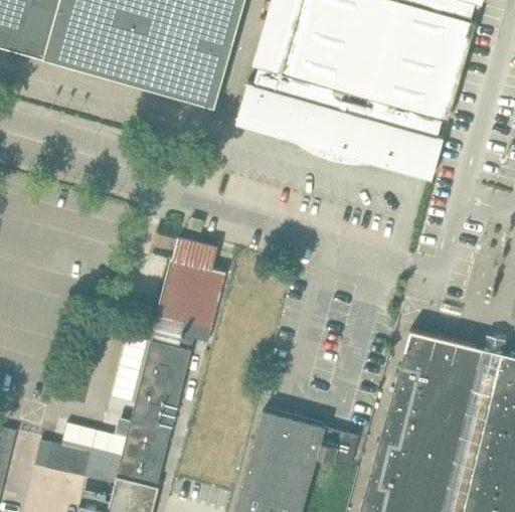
[(0,0),(0,46),(44,59),(60,0),(0,0)]
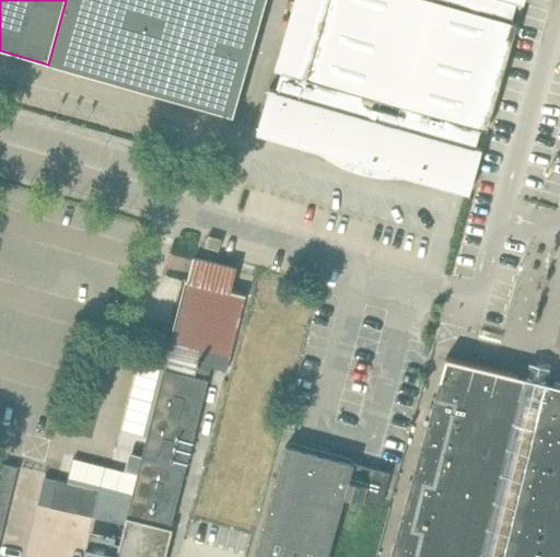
[(66,0),(48,65),(233,117),(266,0),(66,0)]
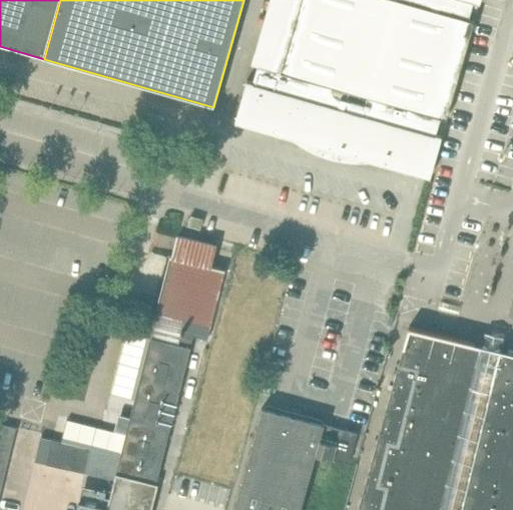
[(479,6),(480,0),(270,0),(251,65),(259,67),(253,84),(246,83),(235,123),(430,179),(442,138),(435,136),(440,119),(446,121),(474,23),(468,21),(473,4),(479,6)]
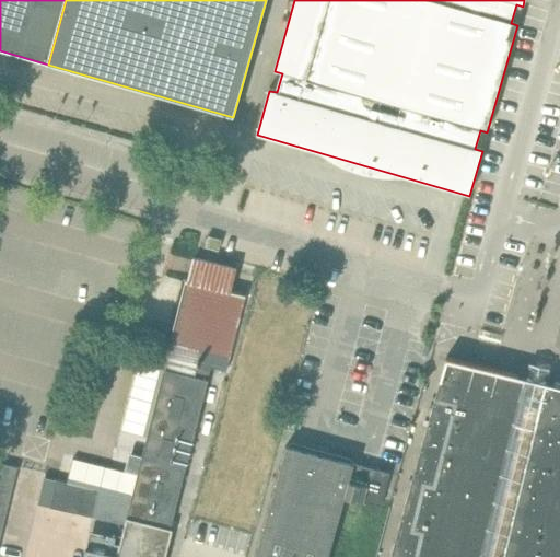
[(72,461),(67,485),(98,491),(131,500),(126,521),(168,531),(210,369),(226,373),(246,298),(226,292),(231,269),(194,260),(193,263),(188,282),(185,281),(173,331),(174,331),(164,371),(139,364),(121,432),(147,439),(141,460),(131,456),(131,457),(130,457),(127,472),(138,474),(137,477),(72,461)]
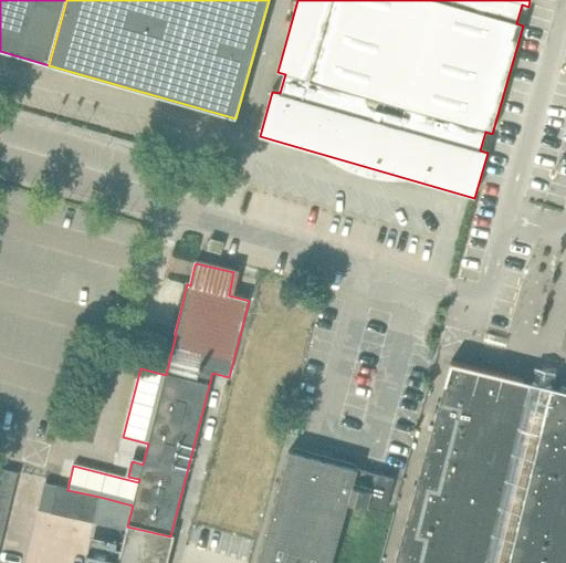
[(565,562),(565,392),(543,386),(451,364),(395,562),(565,562)]
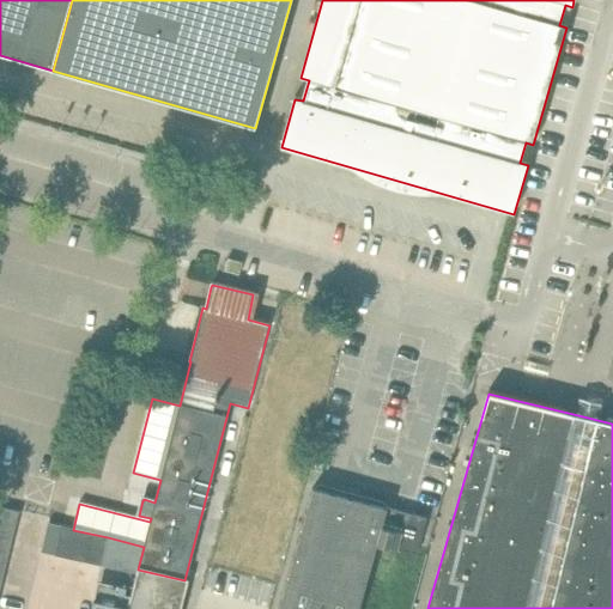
[(358,608),(386,510),(311,491),(278,608),(358,608)]
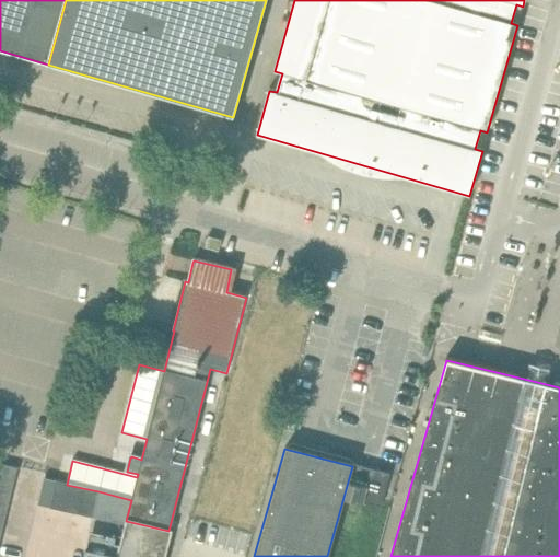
[(0,498),(10,501),(18,470),(0,465),(0,498)]
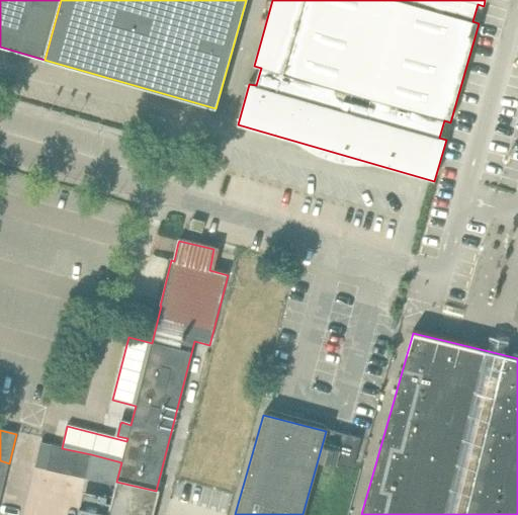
[(40,443),(35,468),(47,470),(52,445),(40,443)]
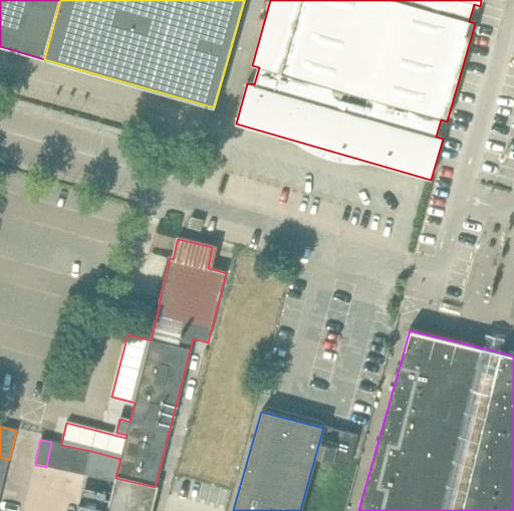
[(61,445),(51,442),(46,467),(65,472),(84,476),(90,451),(61,445)]
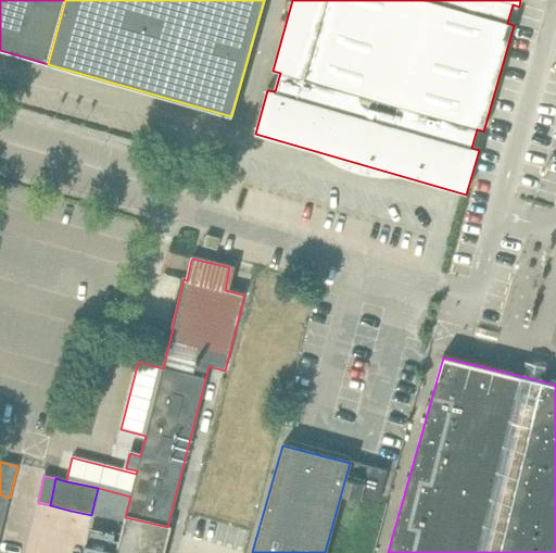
[(91,515),(91,516),(113,520),(114,515),(125,518),(125,517),(130,497),(98,488),(91,515)]
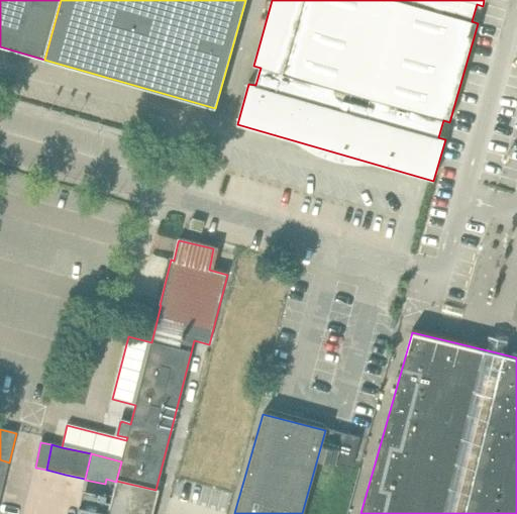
[(0,491),(2,492),(9,463),(0,459),(0,491)]
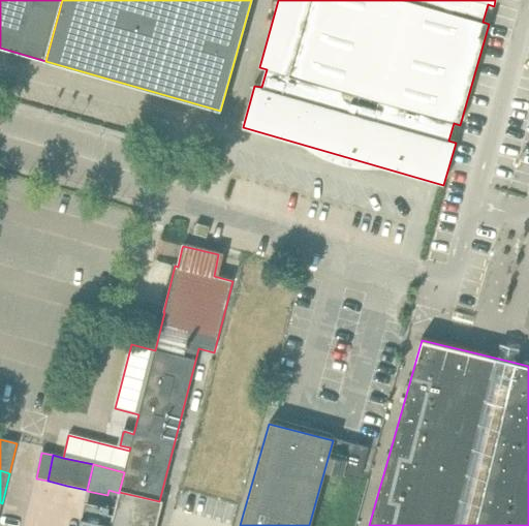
[(113,516),(111,525),(154,525),(161,502),(159,501),(119,492),(119,493),(113,516)]
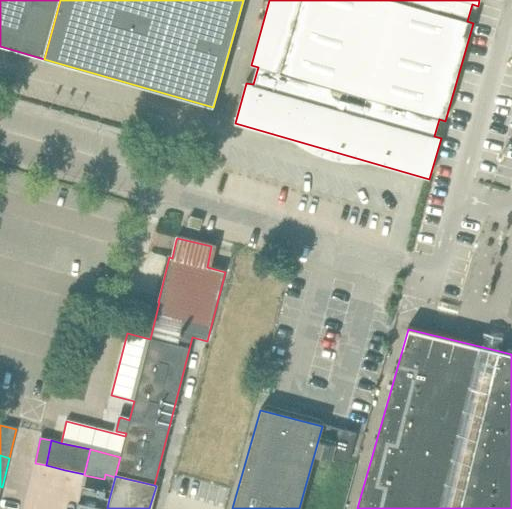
[(107,508),(109,499),(80,493),(77,508),(107,508)]
